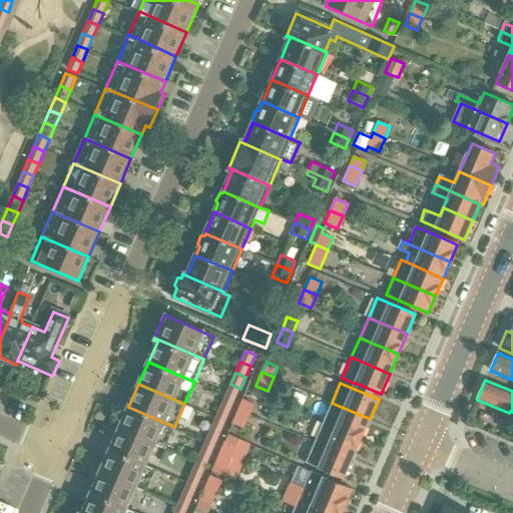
[(235,400),(240,389),(230,384),(225,396),(235,400)]
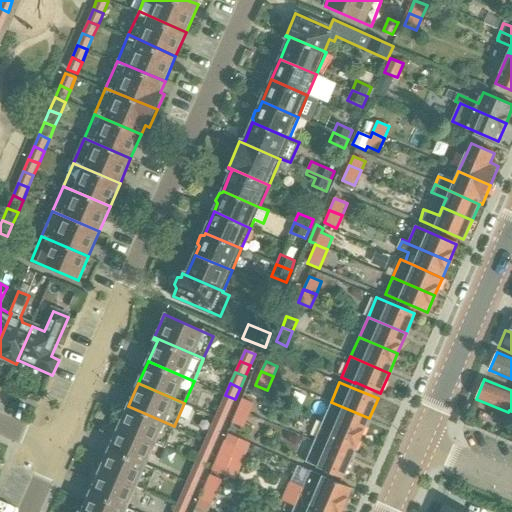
[(220,406),(230,410),(235,399),(225,395),(220,406)]
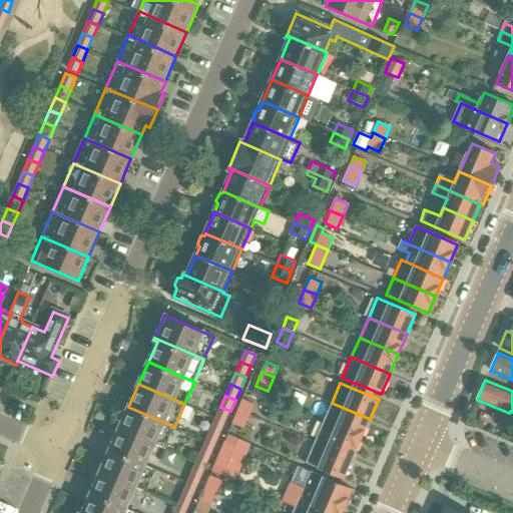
[(237,409),(249,414),(254,403),(241,398),(237,409)]
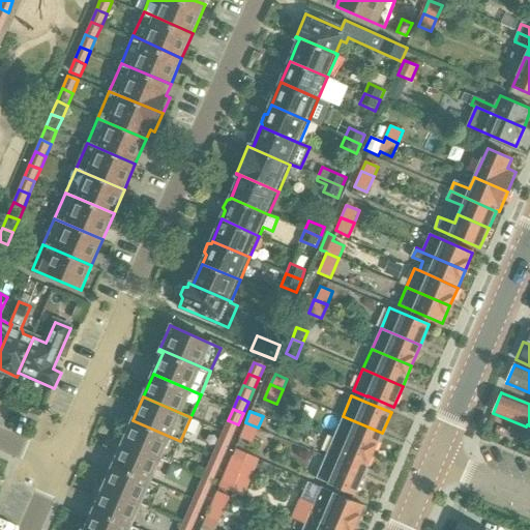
[(343,416),(333,436),(373,453),(382,433),(343,416)]
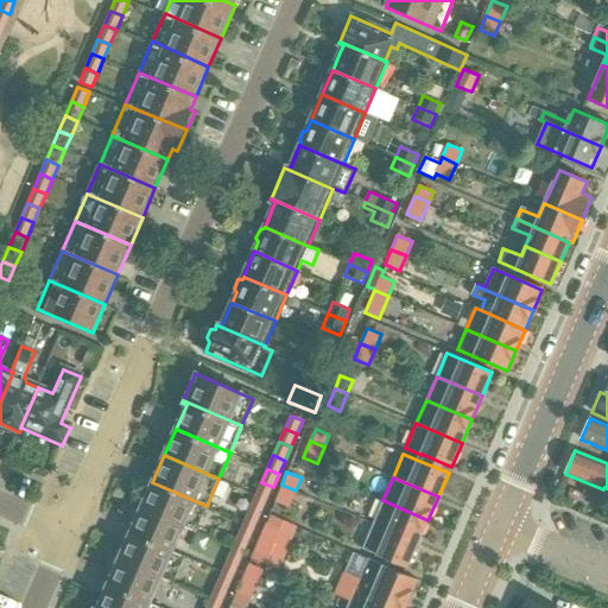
[(152,482),(140,508),(182,526),(195,532),(207,506),(152,482)]
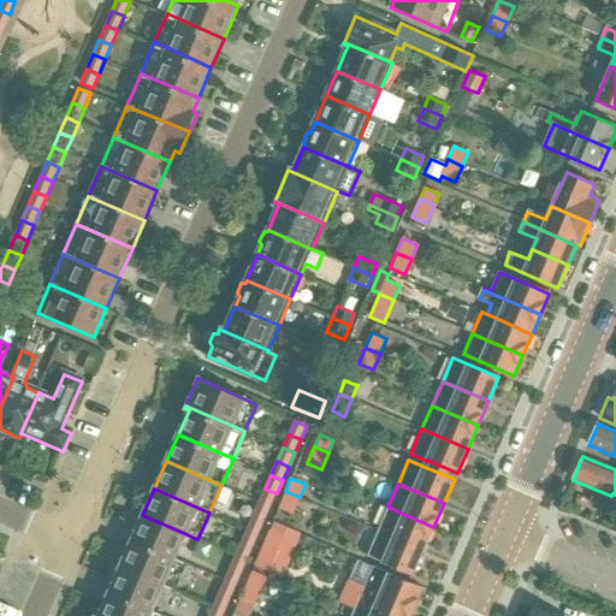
[(272,507),(277,493),(265,489),(259,502),(272,507)]
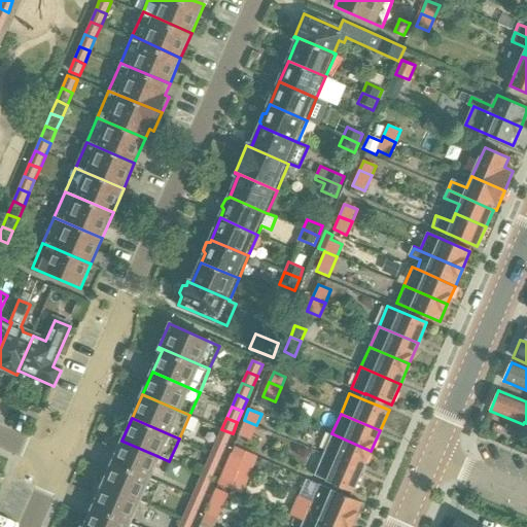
[(256,425),(244,420),(238,435),(250,441),(256,425)]
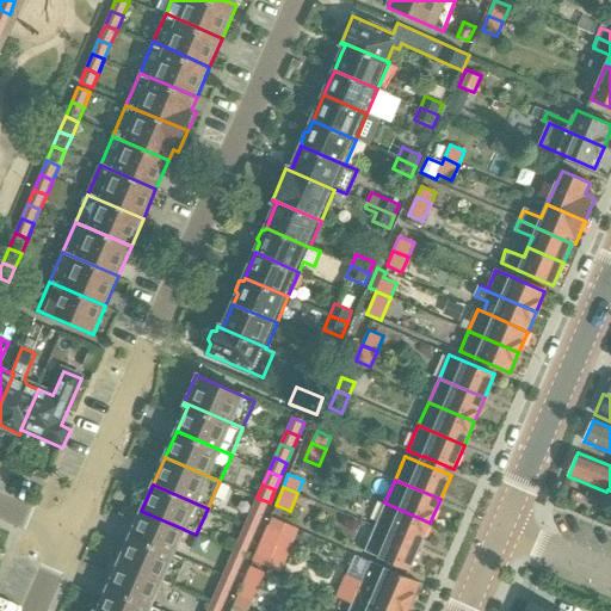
[(270,503),(257,498),(252,511),(264,517),(270,503)]
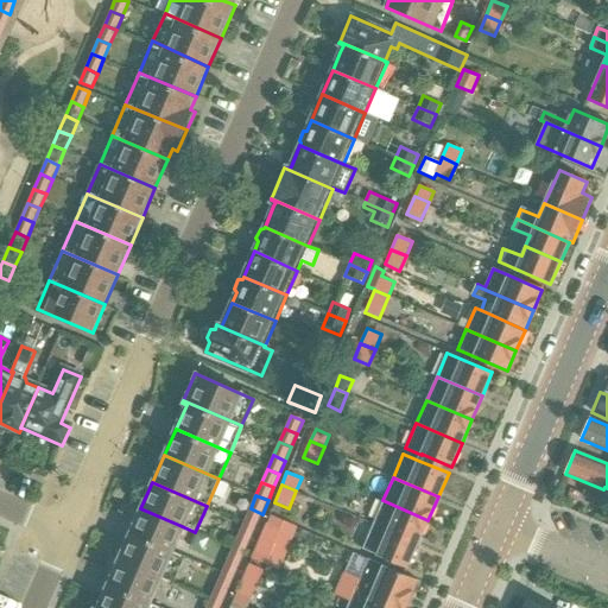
[(382,500),(373,524),(418,544),(428,520),(382,500)]
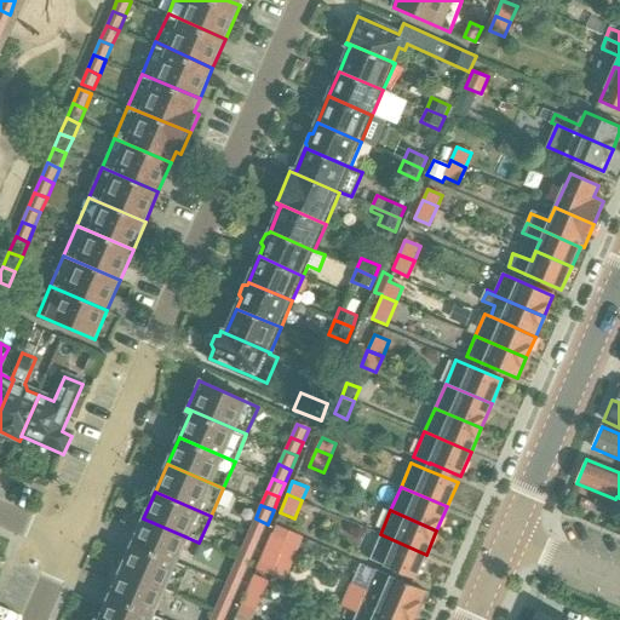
[(132,546),(173,564),(185,537),(143,518),(132,546)]
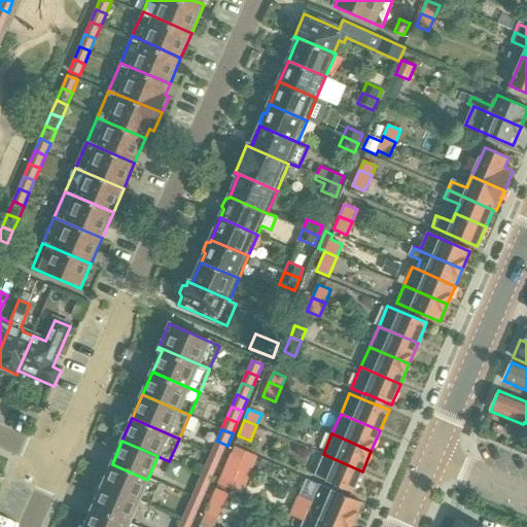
[(222,457),(227,446),(217,441),(212,453),(222,457)]
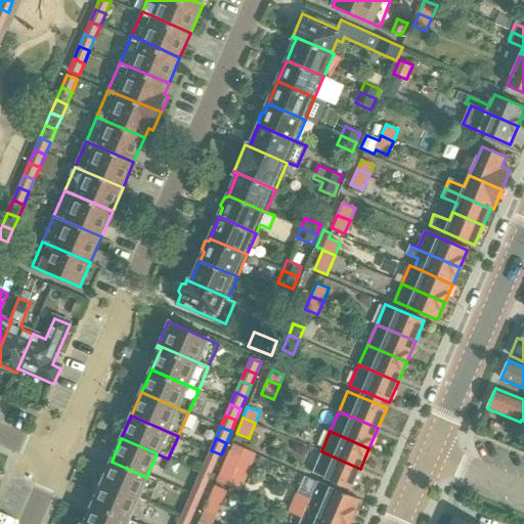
[(211,450),(206,462),(216,466),(221,454),(211,450)]
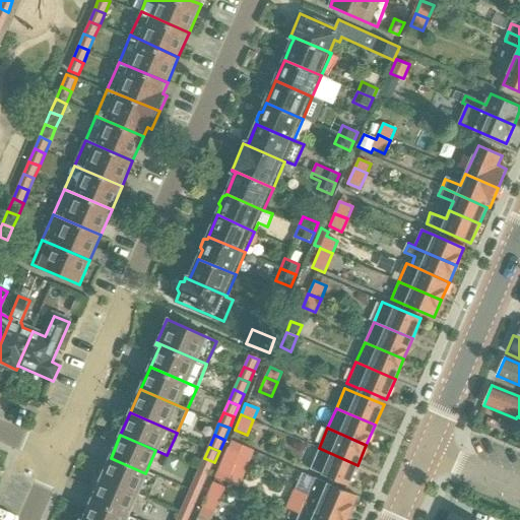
[(222,458),(236,463),(240,453),(226,448),(222,458)]
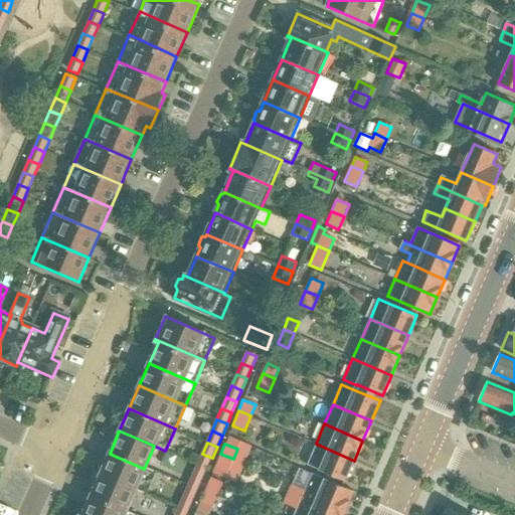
[(316,444),(307,465),(345,481),(354,461),(316,444)]
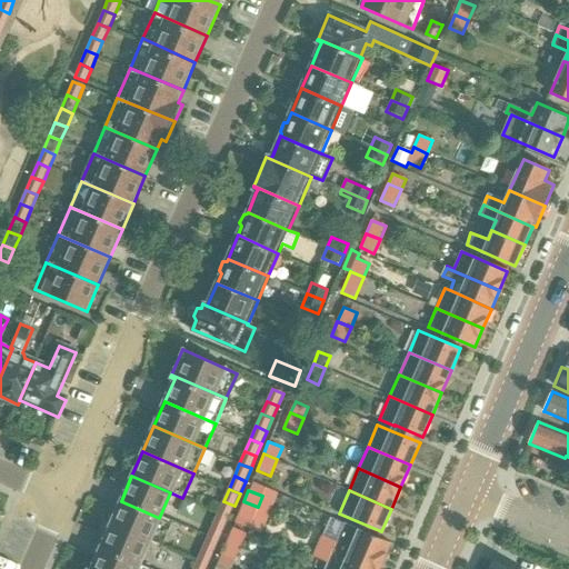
[(159,518),(121,501),(110,526),(148,542),(160,548),(171,523),(159,518)]
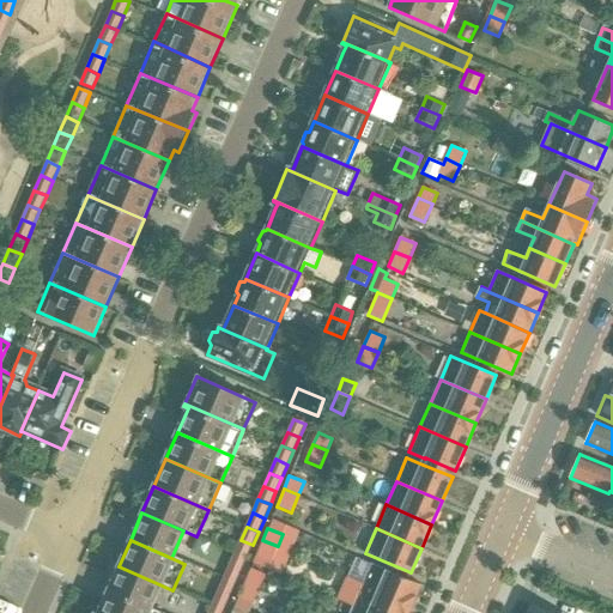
[(241,540),(235,553),(247,558),(253,545),(241,540)]
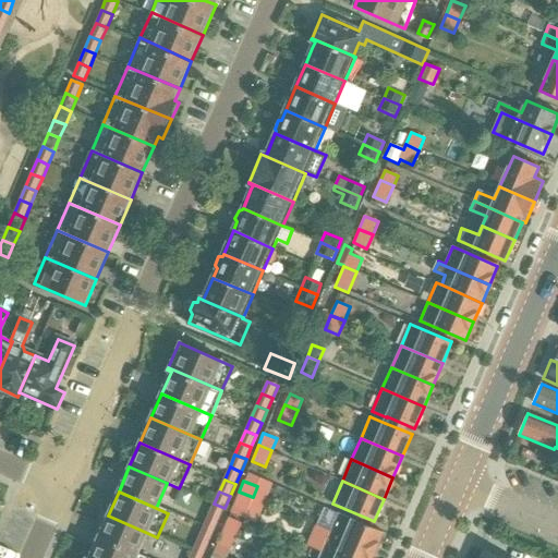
[(239,492),(232,507),(246,512),(253,497),(239,492)]
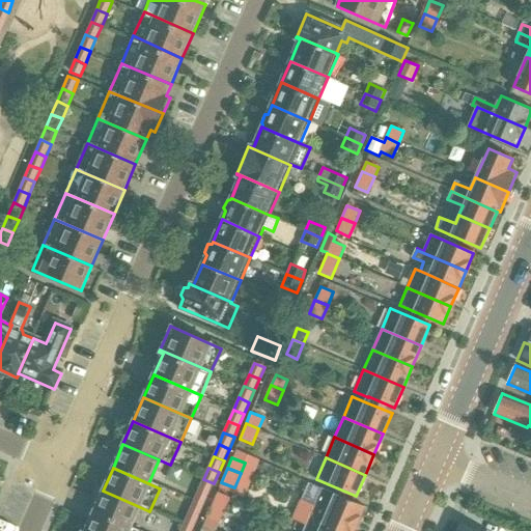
[(193,502),(203,507),(214,483),(203,479),(198,491),(193,502)]
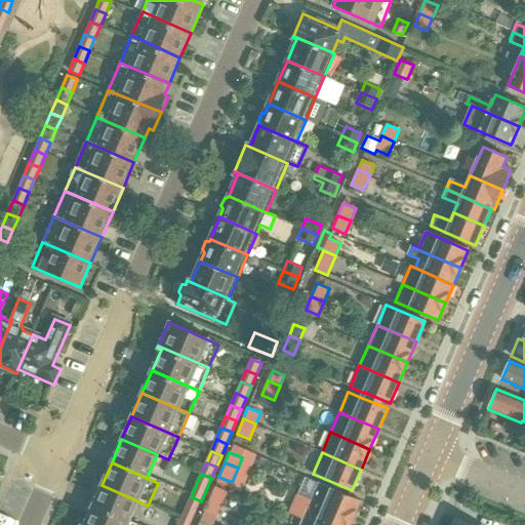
[(360,502),(318,483),(311,501),(352,520),(360,502)]
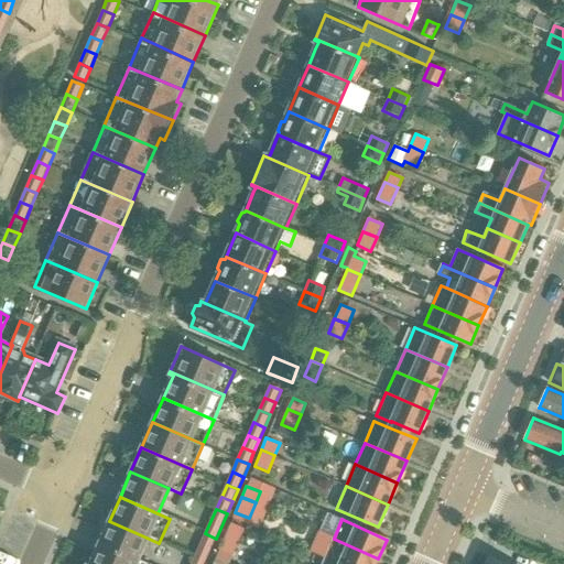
[(98,546),(136,563),(147,538),(109,521),(98,546)]
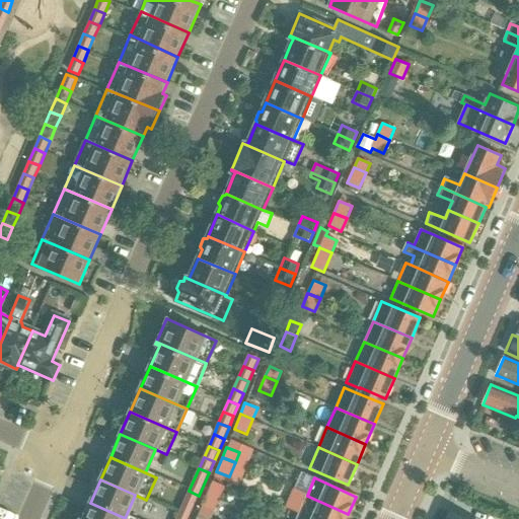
[(220,498),(225,487),(212,480),(208,492),(220,498)]
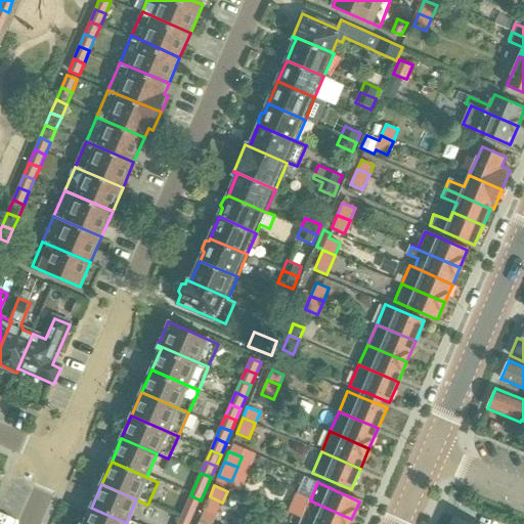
[(201,500),(190,495),(185,508),(195,512),(201,500)]
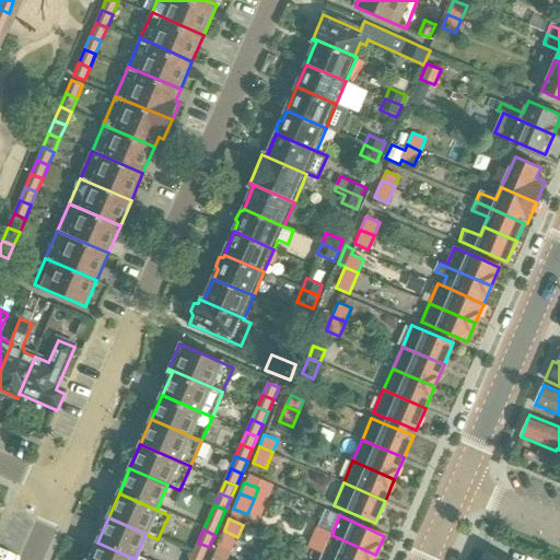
[(237,537),(224,531),(213,556),(223,559),(228,559),(237,537)]
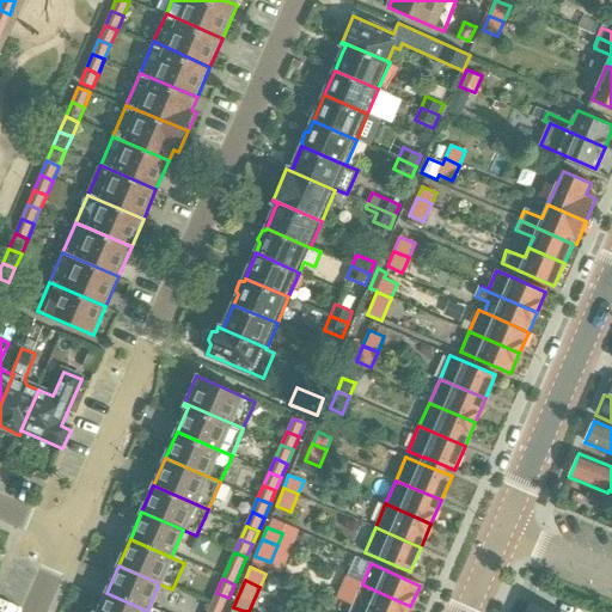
[(353,605),(368,611),(407,611),(410,606),(362,585),(353,605)]
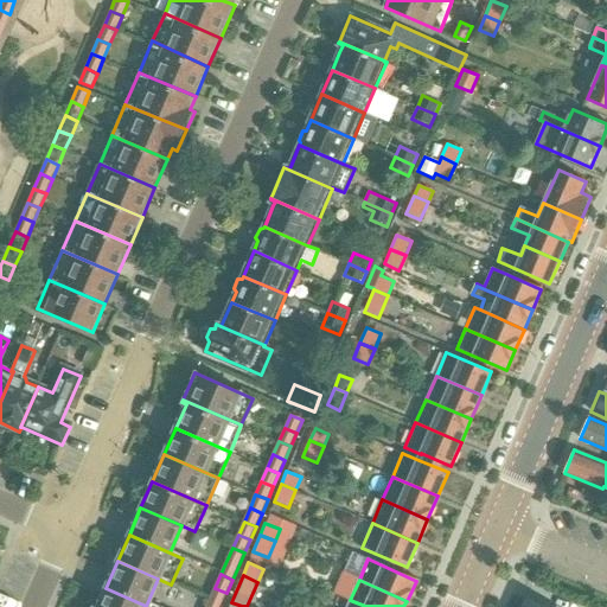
[(149,606),(146,606),(106,588),(96,606),(149,606)]
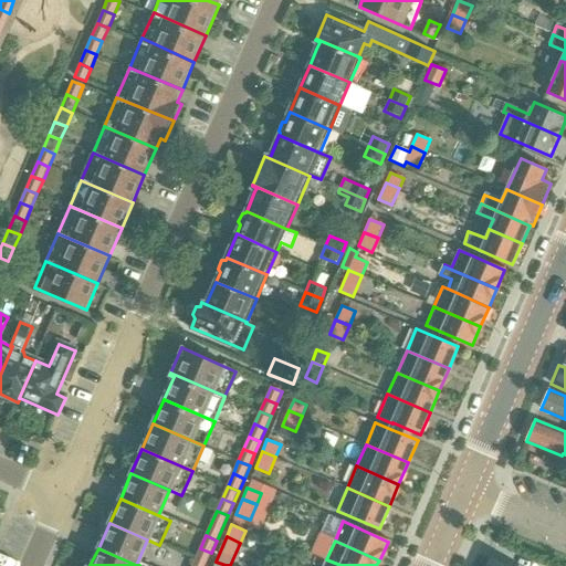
[(211,553),(200,548),(195,561),(206,565),(211,553)]
